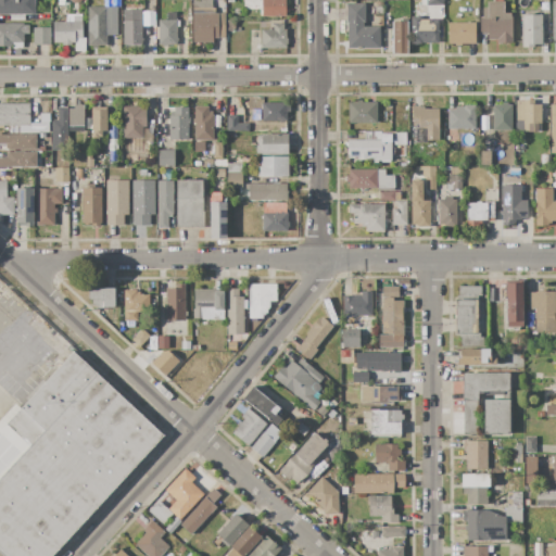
[(0,0),(35,0),(35,15),(24,15),(24,21),(10,21),(10,15),(0,15),(0,0)]
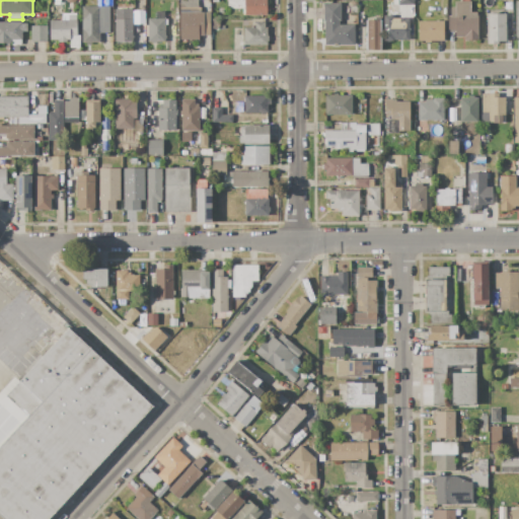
[(179,1),(198,0),(199,7),(201,7),(201,12),(210,12),(210,35),(199,36),(199,41),(180,41),(179,1)]
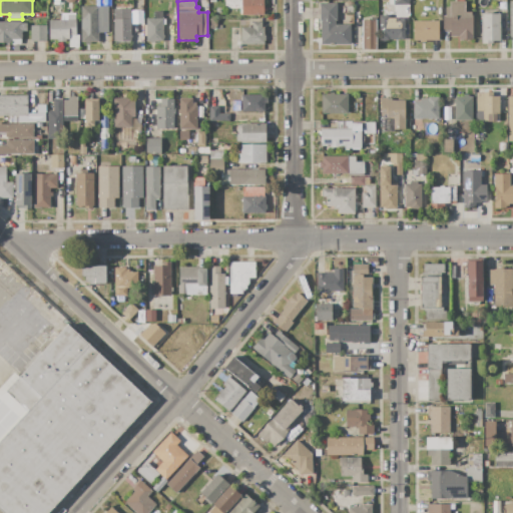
[(241,0),(264,0),(264,6),(266,6),(266,12),(264,12),(264,16),(241,16),(241,0)]
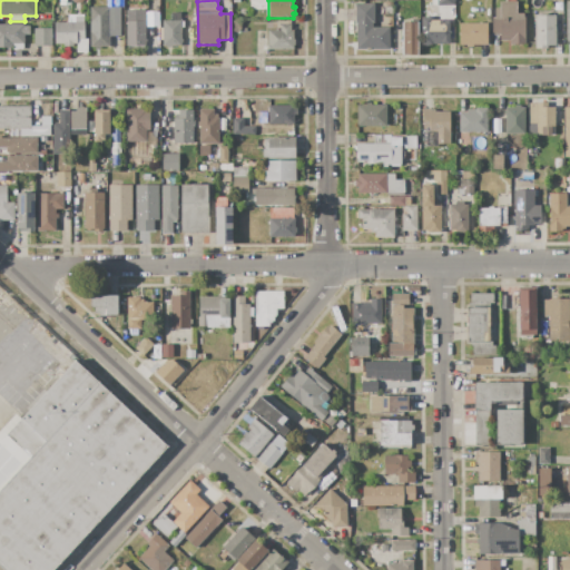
[(491,18),(495,18),(495,8),(499,8),(499,2),(517,2),(517,13),(523,13),(523,18),(524,18),(524,45),(509,45),(509,40),(499,40),(499,35),(491,35),(491,18)]
